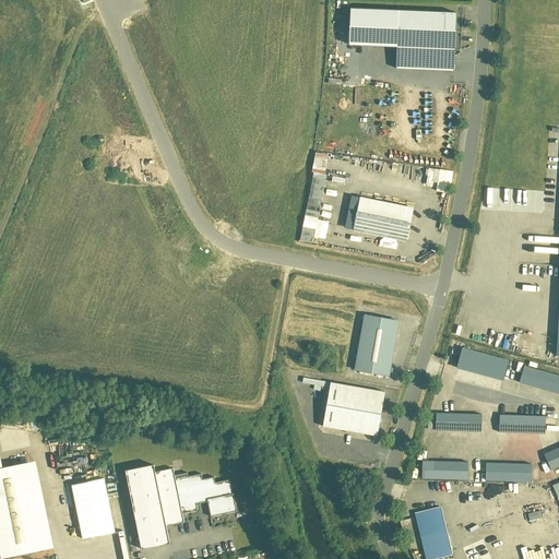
[(459,15),(351,11),(348,46),(399,48),(396,70),(456,73),(459,15)]
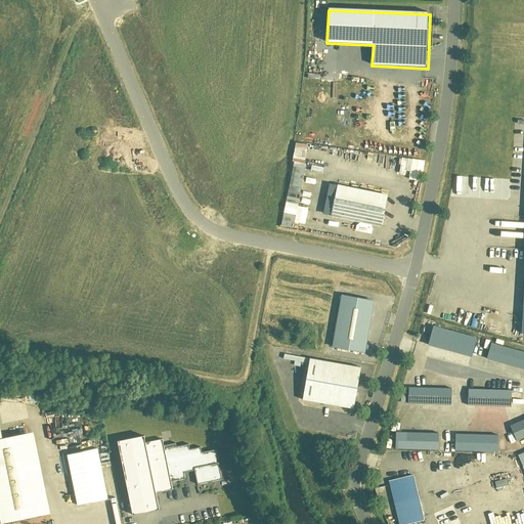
[(291,160),(280,225),(303,228),(306,208),(297,206),(306,149),(293,147),(291,160)]
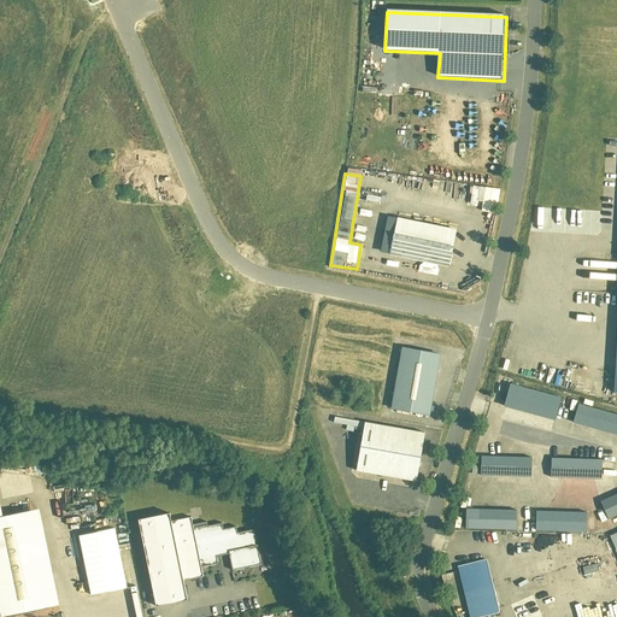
[(499,189),(476,187),(475,200),(482,201),(481,211),(497,212),(499,189)]
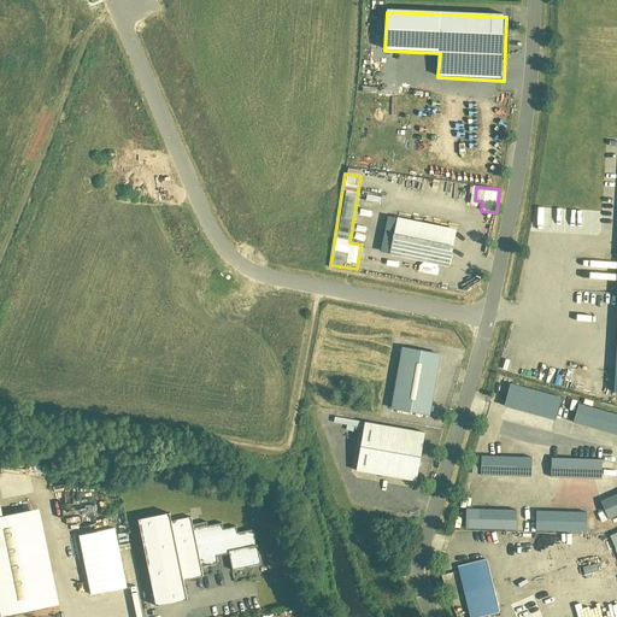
[(456,231),(399,221),(392,257),(448,269),(456,231)]
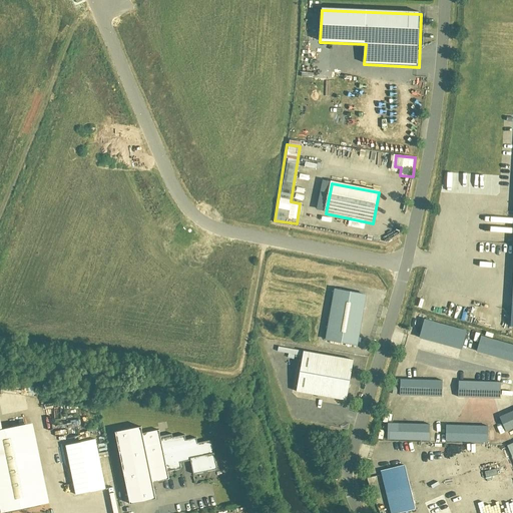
[(366,296),(334,290),(324,342),(357,347),(366,296)]
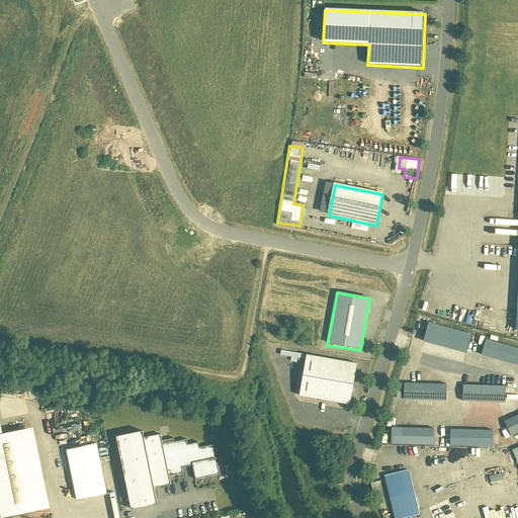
[(457,323),(464,324),(467,310),(460,309),(457,323)]
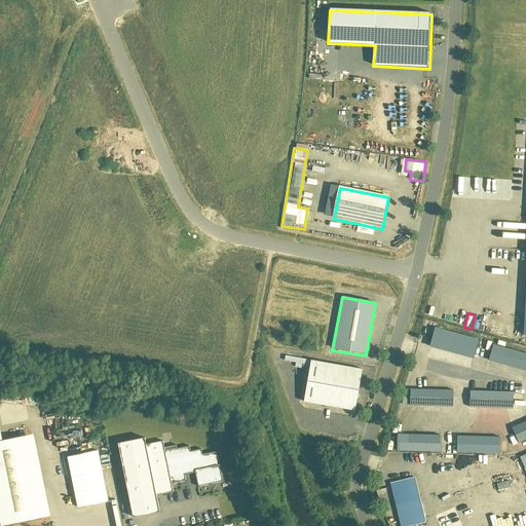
[(426,346),(473,358),(478,338),(431,327),(426,346)]
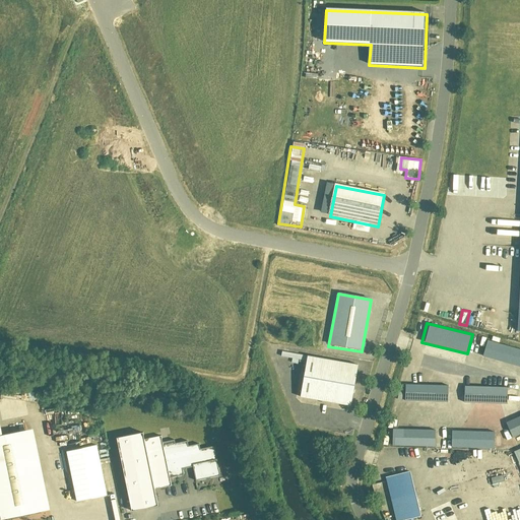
[(519,348),(482,339),(478,355),(519,366),(519,348)]
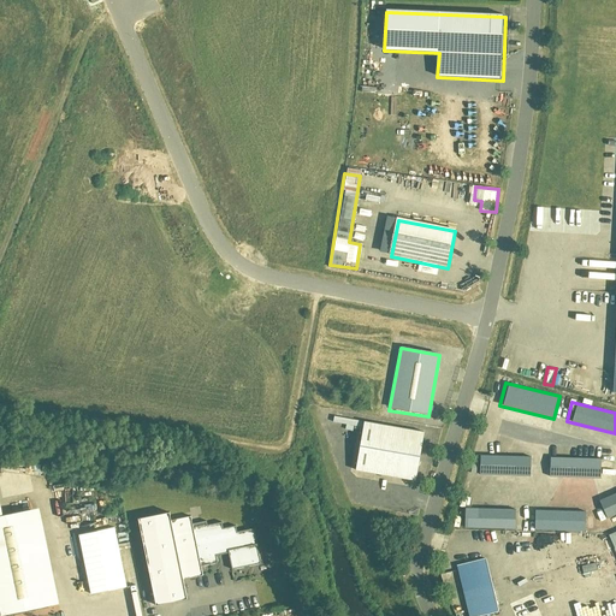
[(425,433),(361,422),(351,472),(416,484),(425,433)]
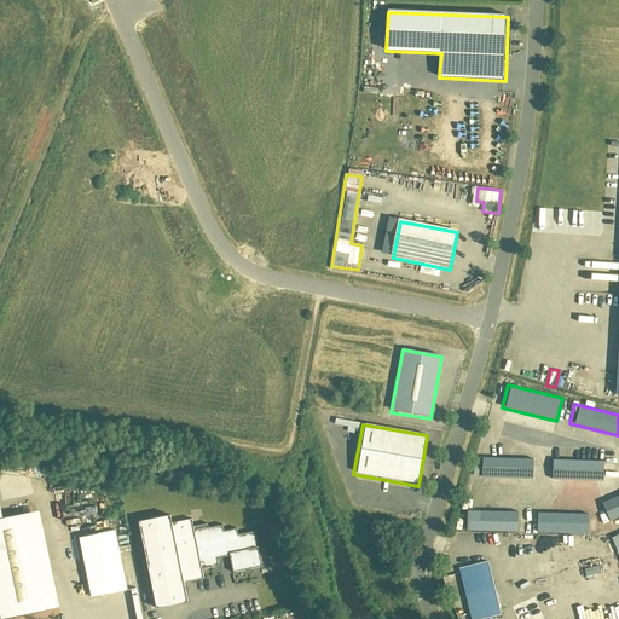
[(534,478),(534,458),(479,457),(479,478),(534,478)]
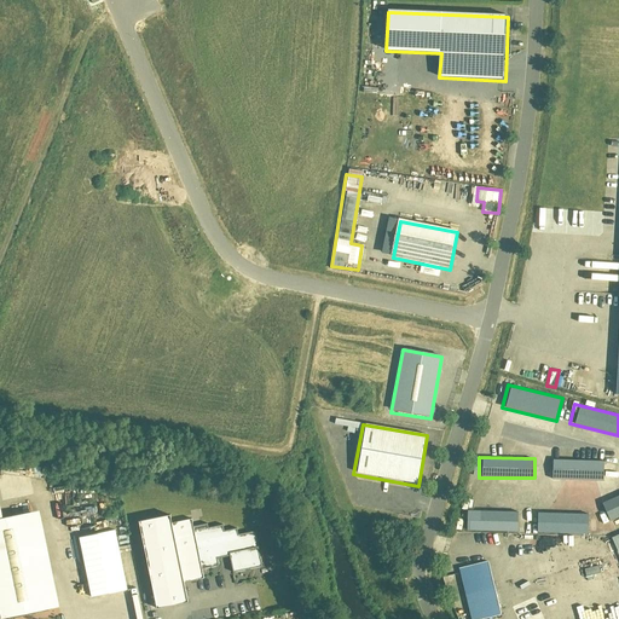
[(550,460),(550,479),(603,480),(603,460),(550,460)]
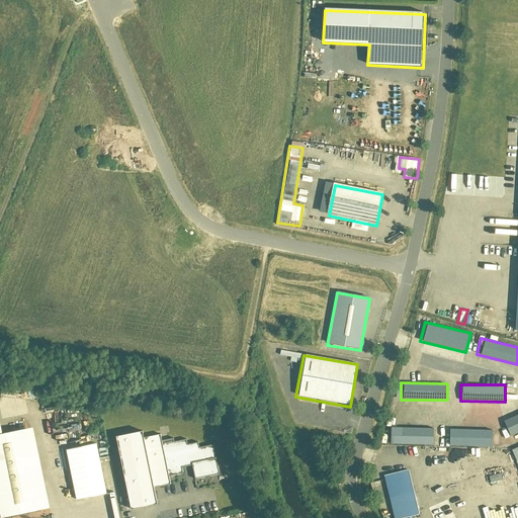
[(517,413),(502,421),(508,436),(517,432),(517,413)]
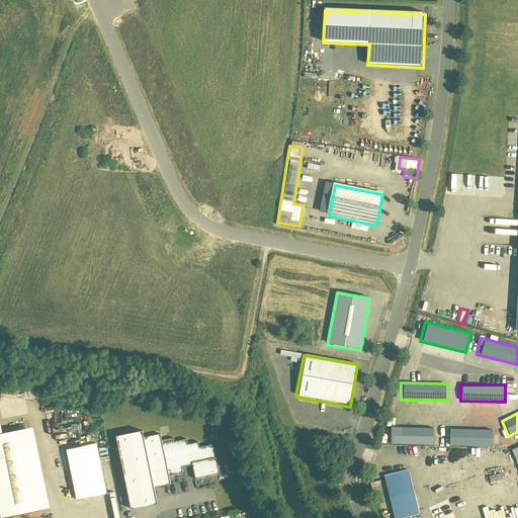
[(0,512),(1,517),(14,517),(50,511),(33,430),(2,435),(0,427),(0,512)]
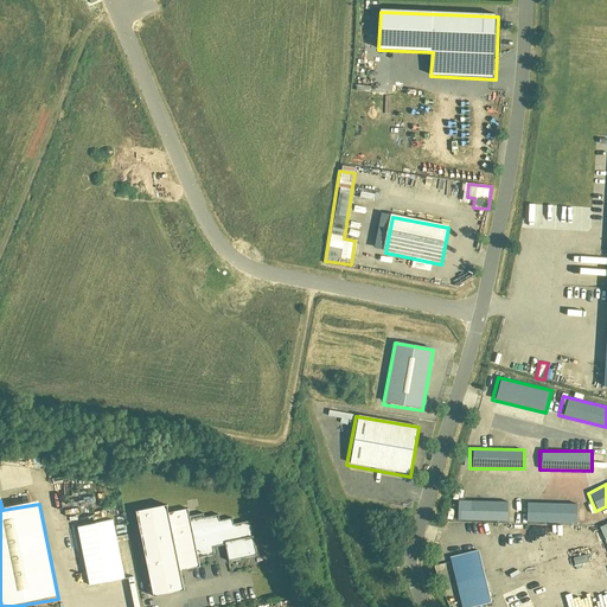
[(455,500),(454,519),(509,521),(510,502),(455,500)]
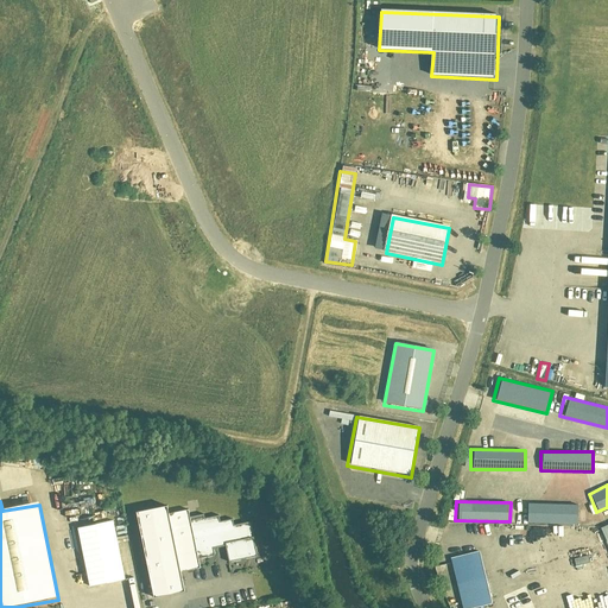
[(584,513),(578,513),(580,505),(525,504),(525,523),(584,524),(584,513)]
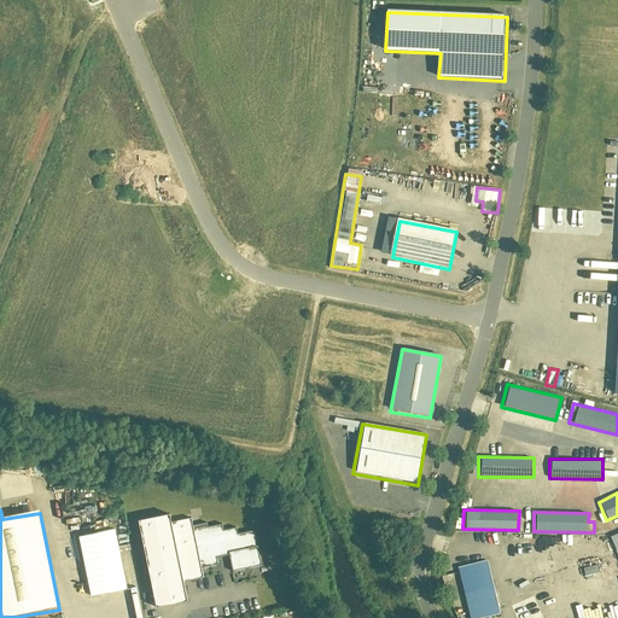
[(170,517),(139,522),(157,611),(187,605),(182,583),(204,578),(202,570),(216,565),(215,559),(227,555),(232,573),(261,566),(254,531),(238,536),(235,529),(223,531),(222,525),(209,528),(208,524),(193,526),(192,519),(172,524),(170,517)]
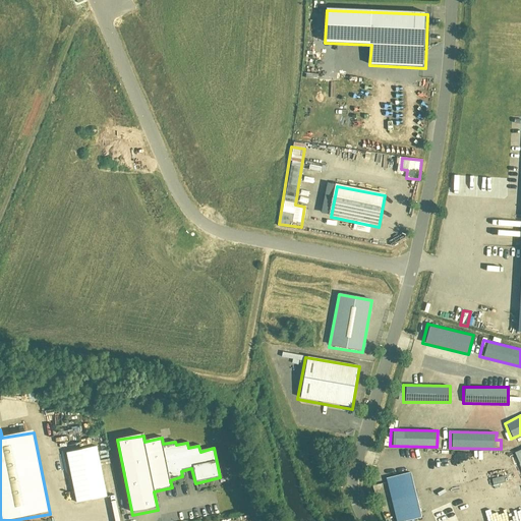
[(107,497),(99,445),(63,451),(72,503),(107,497)]
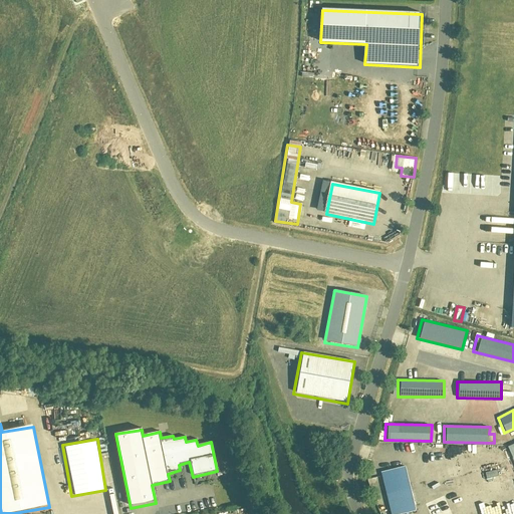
[(407,467),(382,473),(392,513),(408,513),(418,512),(407,467)]
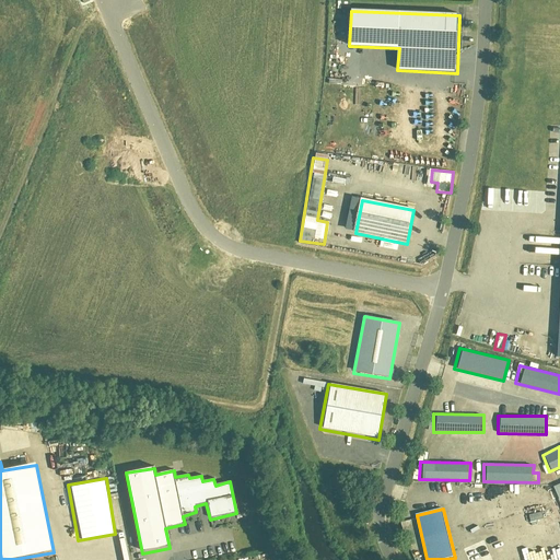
All buildings are outlined.
